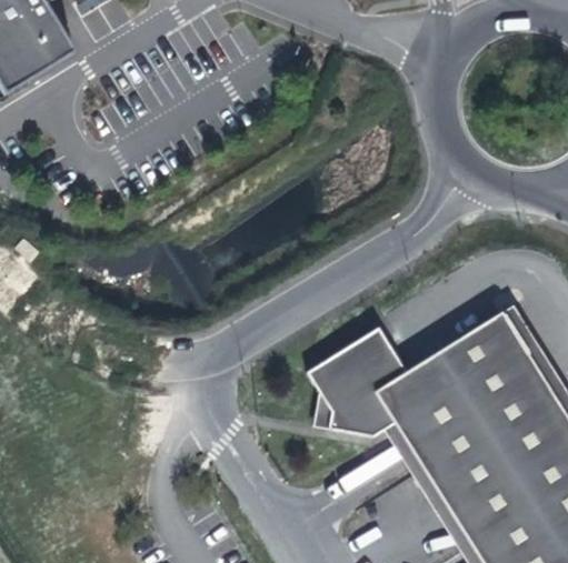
[(71,48),(46,7),(42,0),(0,0),(0,87),(2,90),(26,76),(71,48)]
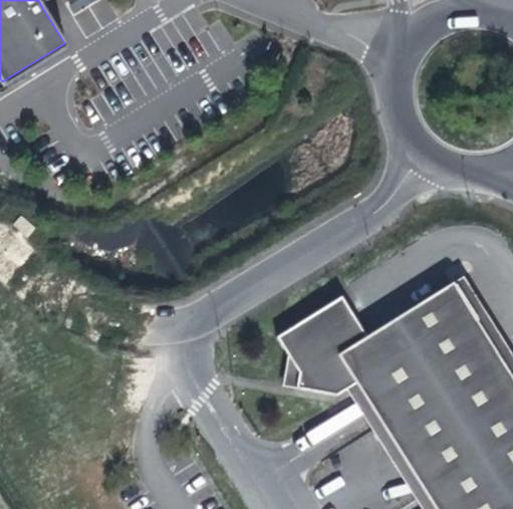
[(10,221),(24,235),(32,227),(19,213),(10,221)]
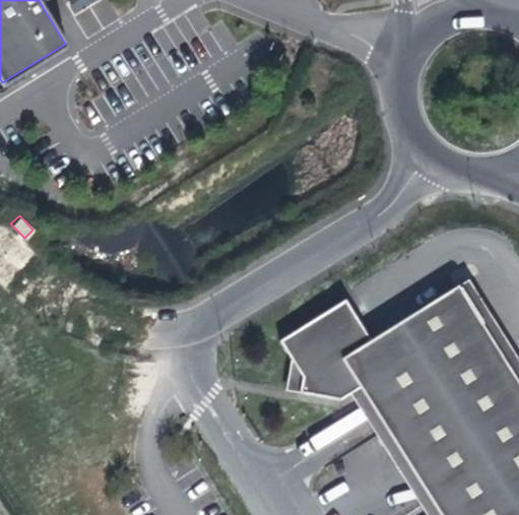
[(459,282),(518,376),(518,353),(469,276),(459,282)]
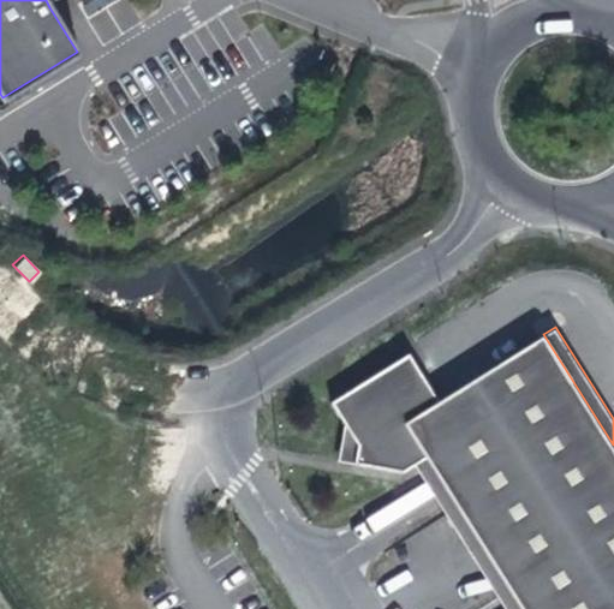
[(613,608),(613,445),(543,334),(441,400),(409,350),(332,399),(346,422),(340,449),(357,453),(356,460),(404,471),(416,463),(428,455),(525,608),(613,608)]
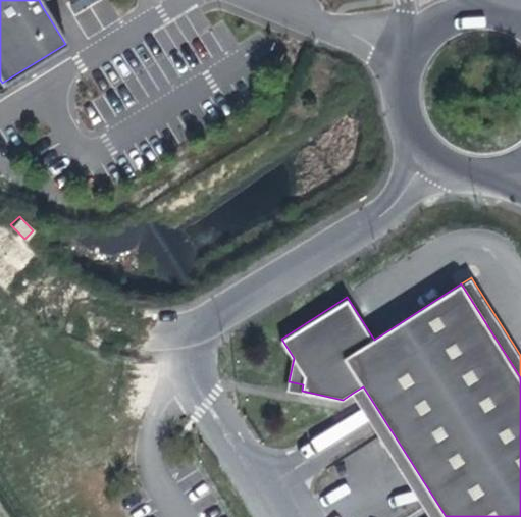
[(303,384),(289,381),(288,388),(302,391),(303,384)]
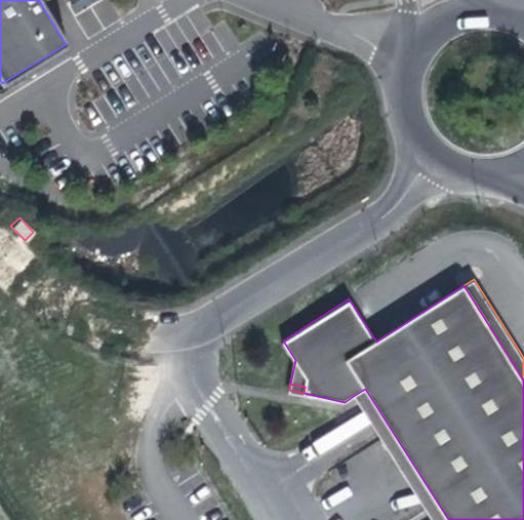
[(448,519),(365,389),(355,395),(435,519),(448,519)]
